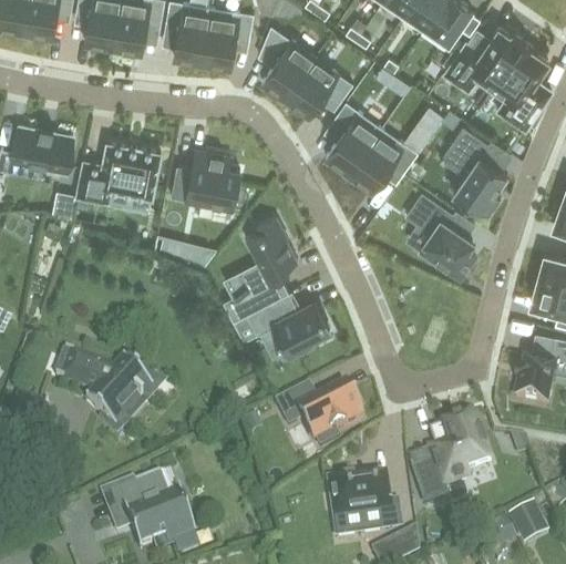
[(1,0),(0,10),(0,29),(26,33),(31,0),(1,0)]
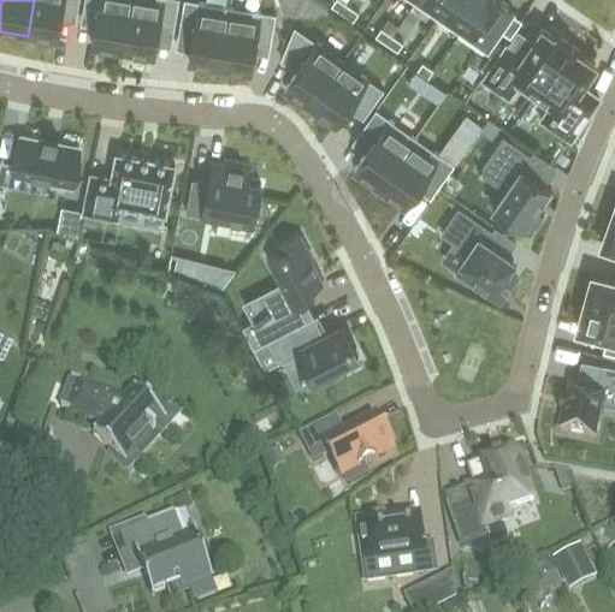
[(34,0),(28,36),(59,42),(64,12),(78,15),(81,0),(34,0)]
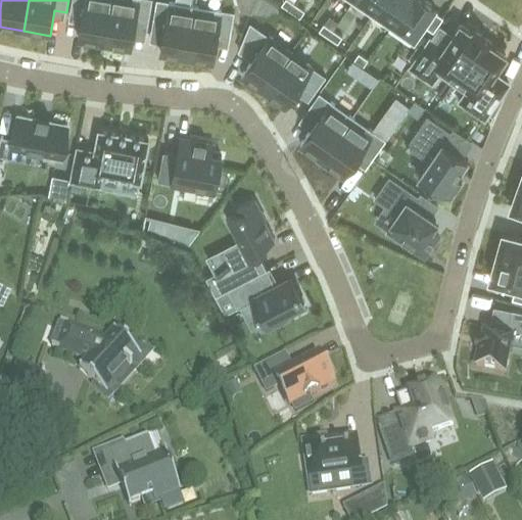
[(73,0),(72,13),(84,15),(80,41),(105,45),(112,0),(73,0)]
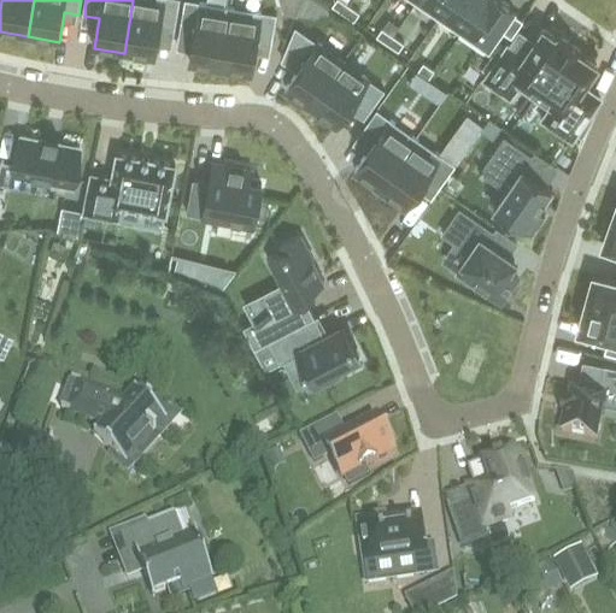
[(133,0),(124,53),(156,58),(162,28),(176,30),(181,0),(179,0),(133,0)]
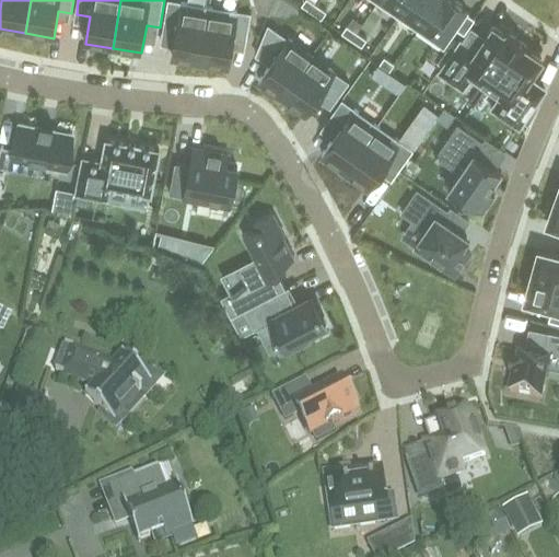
[(255,0),(259,13),(269,18),(270,15),(276,0),(255,0)]
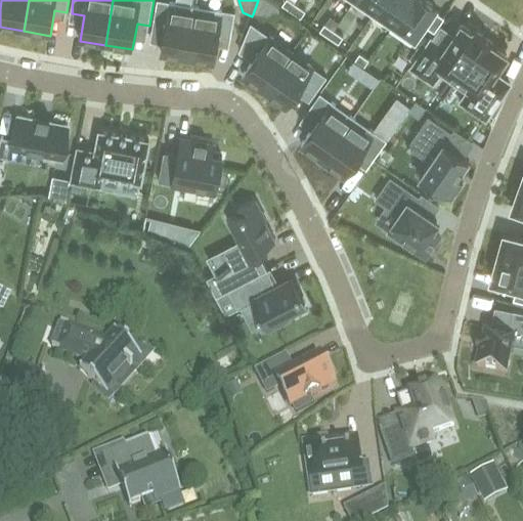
[(357,0),(364,5),(377,13),(385,0),(357,0)]
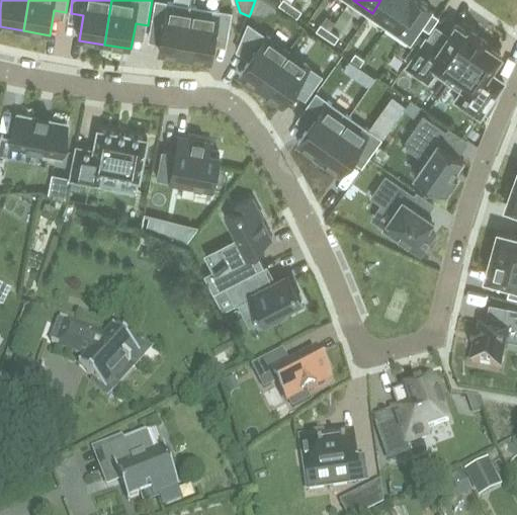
[(390,24),(391,25),(392,26),(395,21),(408,0),(380,0),(372,13),(375,15),(390,24)]
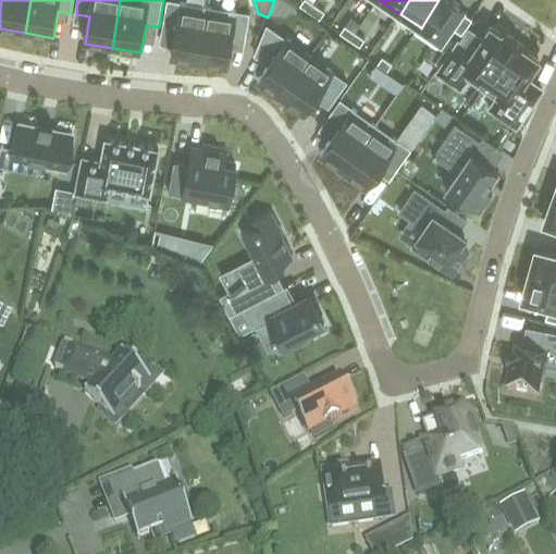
[(465,10),(449,0),(439,0),(424,23),(421,28),(420,27),(416,34),(437,49),(452,28),(462,36),(472,21),(462,13),(465,10)]
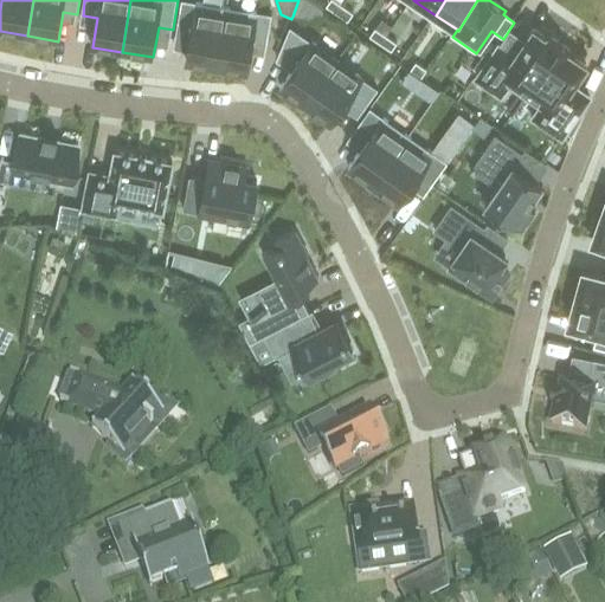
[(182,1),(178,32),(192,34),(187,64),(218,69),(227,10),(198,4),(182,1)]
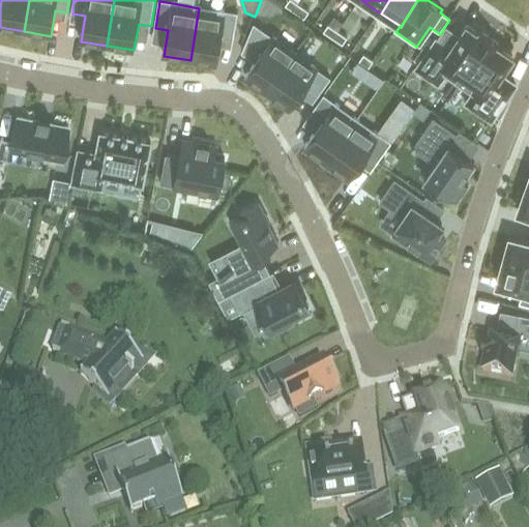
[(296,15),(300,7),(291,1),(286,7),(296,15)]
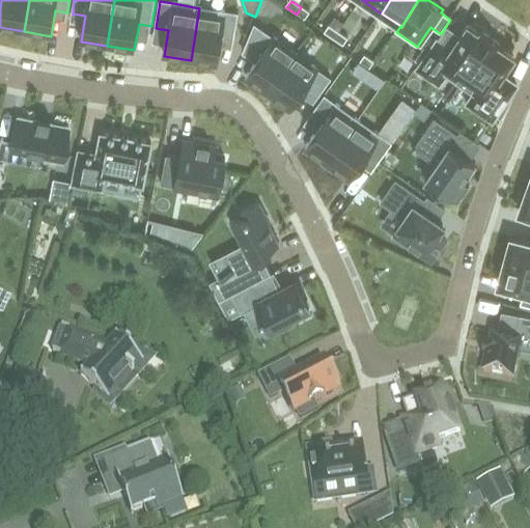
[(310,14),(301,7),(297,15),(306,21),(310,14)]
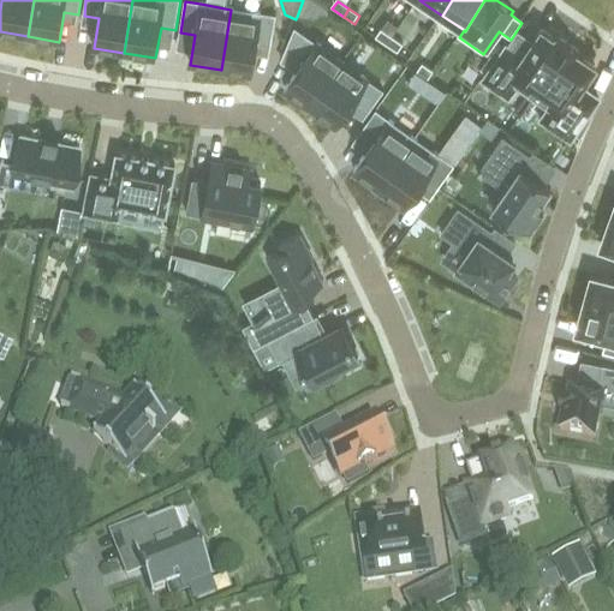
[(231,10),(221,70),(251,75),(257,46),(272,48),(276,17),(262,16),(262,15),(231,10)]
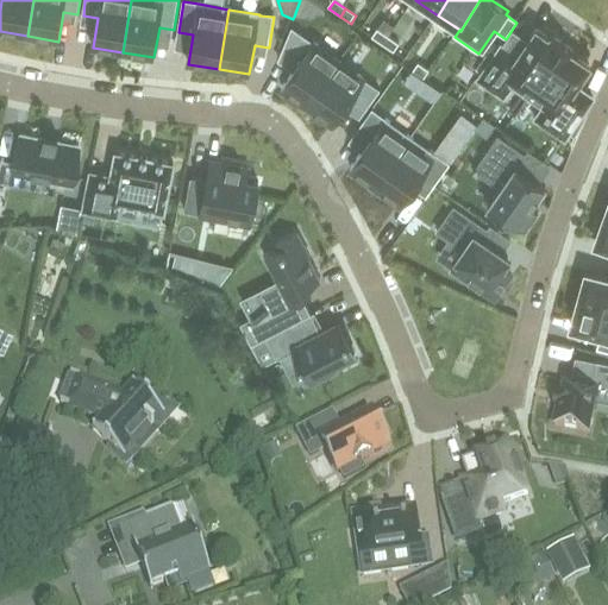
[(300,64),(282,89),(308,107),(339,63),(293,30),(283,52),(300,64)]
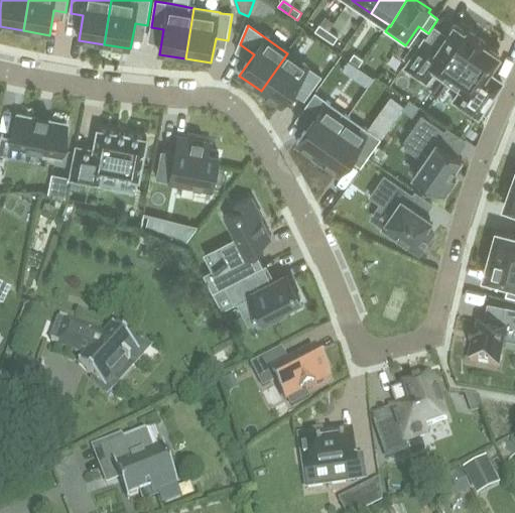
[(315,33),(325,39),(330,32),(320,26),(315,33)]
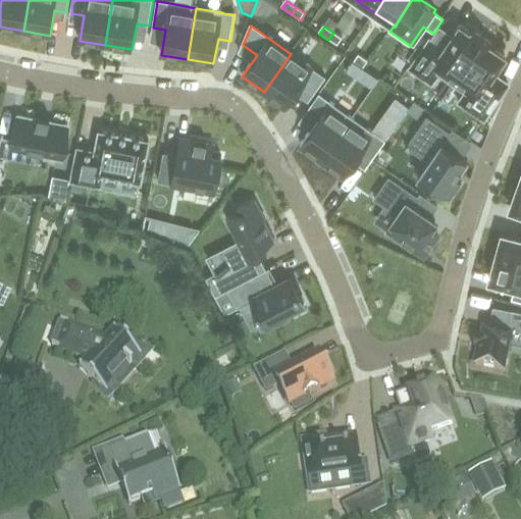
[(454,85),(484,40),(473,32),(471,35),(460,27),(445,50),(430,41),(411,70),(421,78),(428,67),(454,85)]
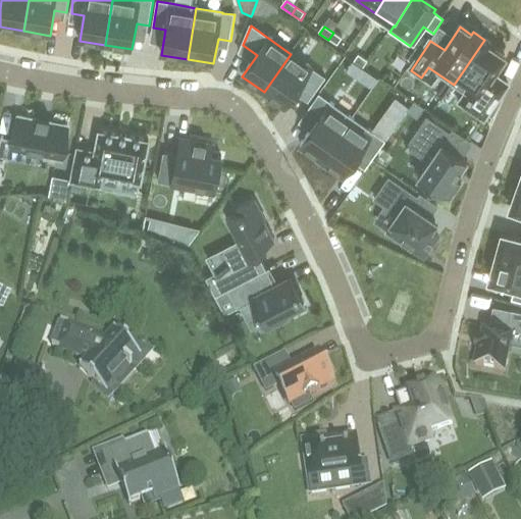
[(343,39),(333,33),(328,40),(337,46),(343,39)]
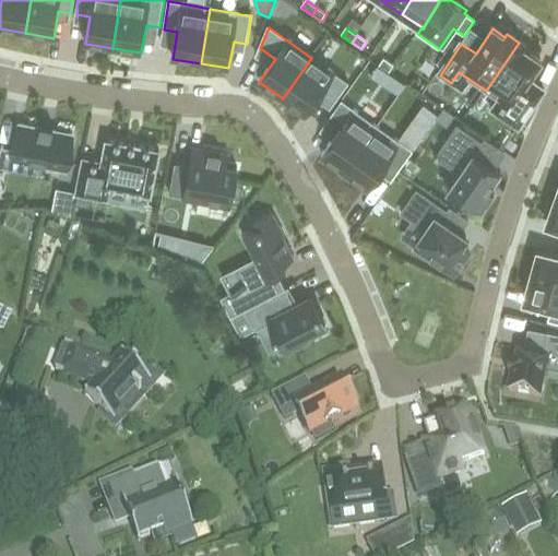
[(531,51),(519,43),(486,91),(513,109),(506,120),(519,129),(545,92),(529,81),(542,62),(529,54),(531,51)]
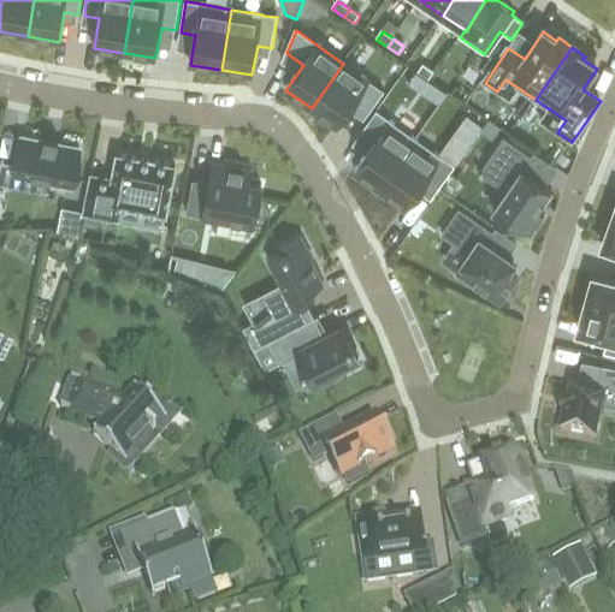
[(343,64),(312,108),(337,126),(354,101),(370,113),(385,93),(343,64)]
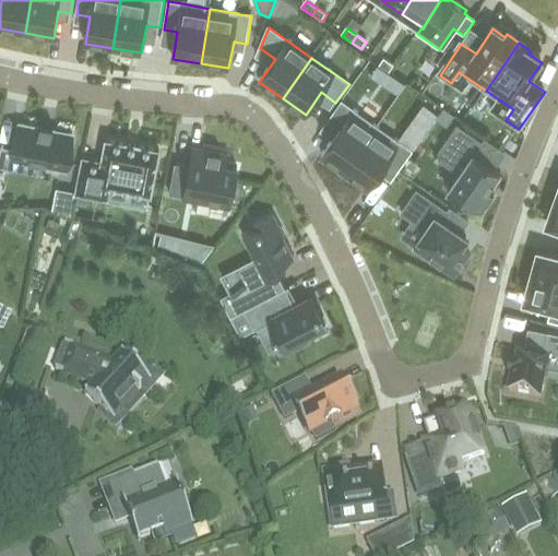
[(394,67),(384,60),(380,67),(390,74),(394,67)]
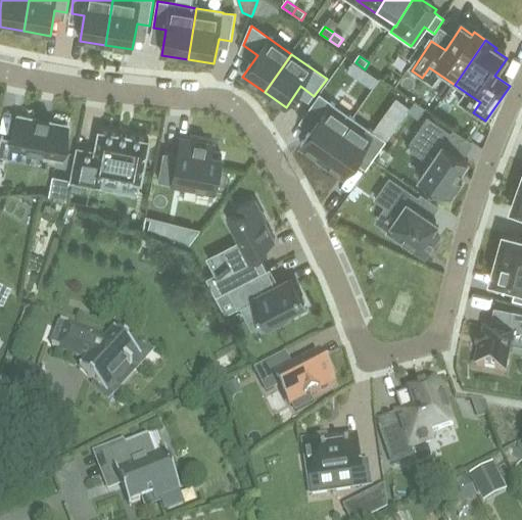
[(373,77),(366,86),(372,91),(379,81),(373,77)]
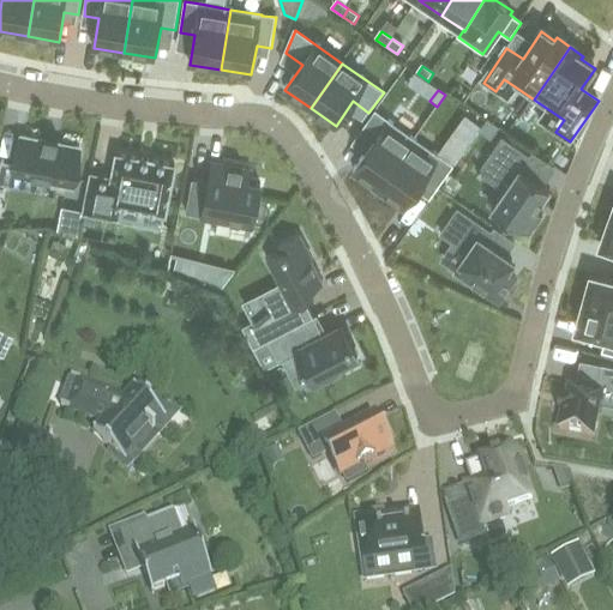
[(371,120),(353,145),(366,153),(354,171),(379,189),(409,146),(371,120)]
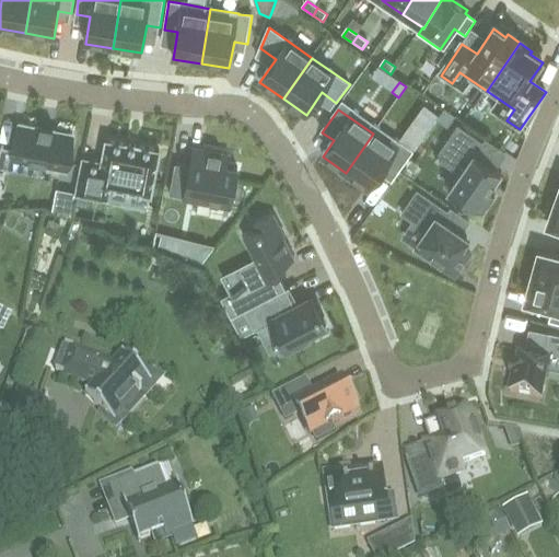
[(455,118),(444,112),(437,122),(447,129),(455,118)]
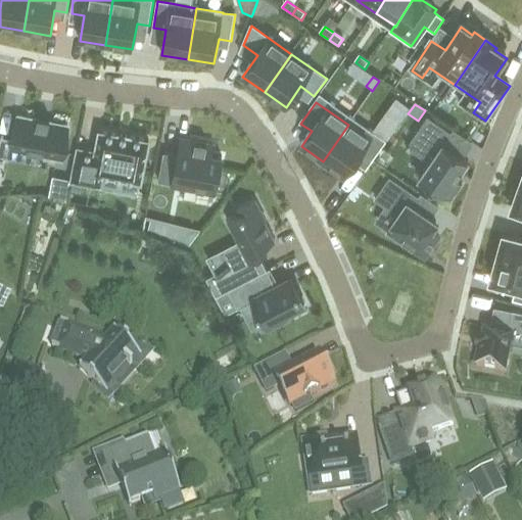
[(458,181),(469,163),(444,146),(453,134),(444,129),(428,117),(419,131),(435,142),(423,160),(430,164),(421,178),(419,180),(452,202),(454,200),(462,187),(464,185),(458,181)]
